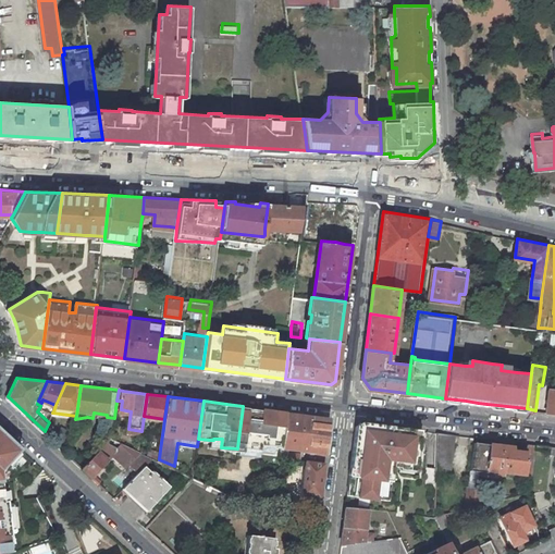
[(245,447),(260,448),(261,443),(283,445),(287,411),(278,410),(266,408),(243,406),(237,448),(238,448),(245,450),(245,447)]
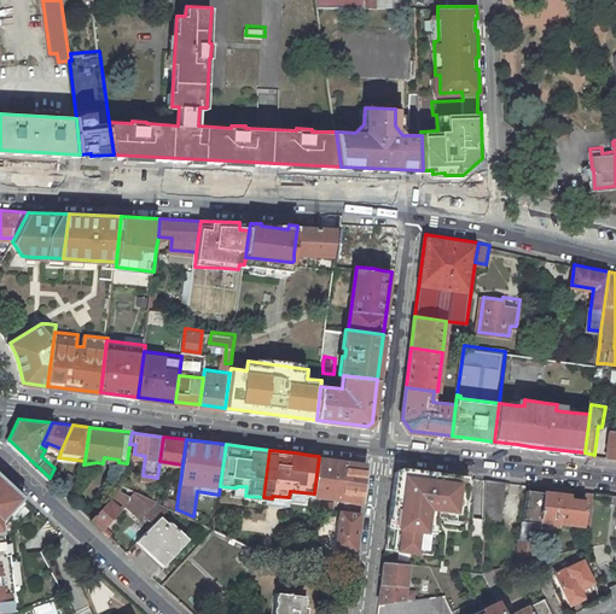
[(353,500),(352,510),(361,512),(367,462),(319,456),(314,493),(313,503),(313,506),(333,508),(335,501),(321,498),(323,496),(342,498),(353,500)]
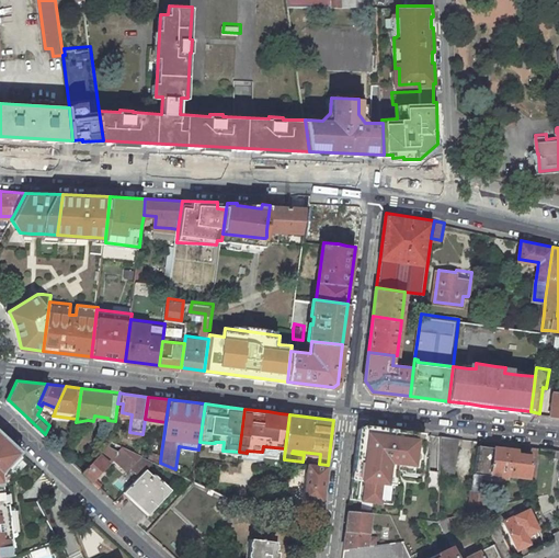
[(392,471),(396,468),(395,467),(399,464),(421,467),(424,437),(425,431),(364,423),(360,428),(351,498),(376,500),(391,502),(392,496),(388,490),(389,482),(394,482),(395,475),(392,471)]
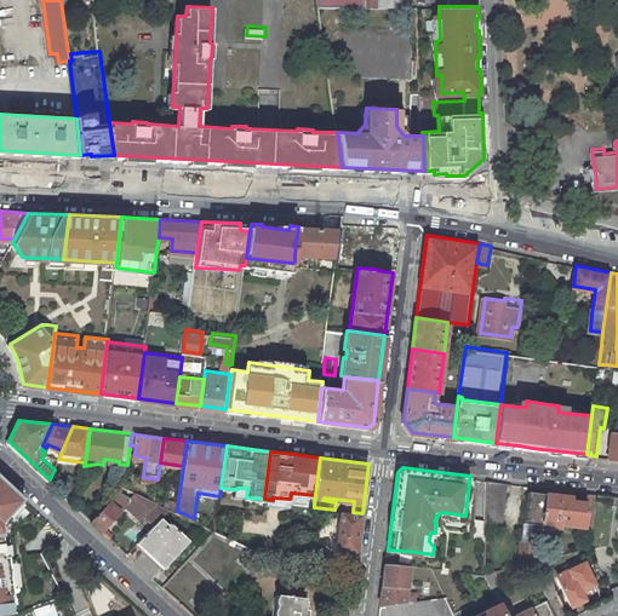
[(70,472),(59,489),(69,496),(80,478),(70,472)]
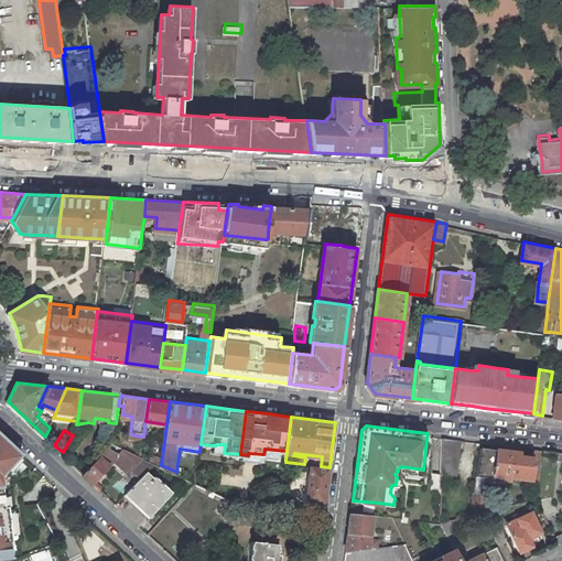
[(2,481),(25,455),(0,431),(0,560),(2,560),(11,558),(13,557),(11,540),(13,540),(10,510),(10,505),(6,505),(4,494),(2,481)]
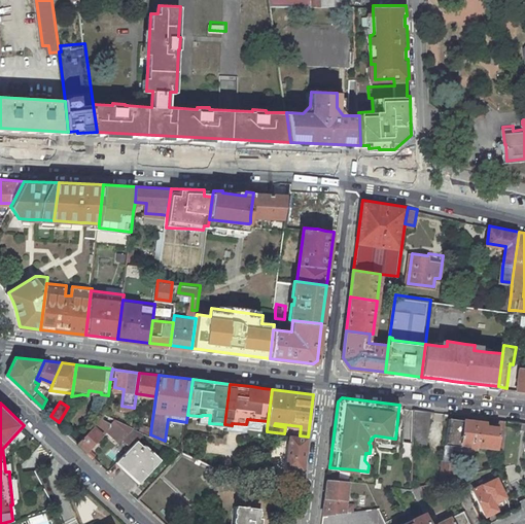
[(415,407),(414,443),(414,447),(427,448),(427,444),(428,441),(431,409),(415,407)]
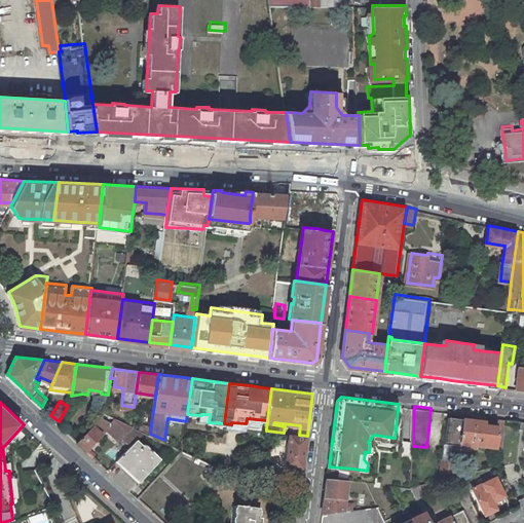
[(472,443),(503,447),(507,418),(498,417),(497,425),(485,423),(485,420),(472,418),(448,415),(445,442),(454,443),(461,444),(461,442),(472,443)]
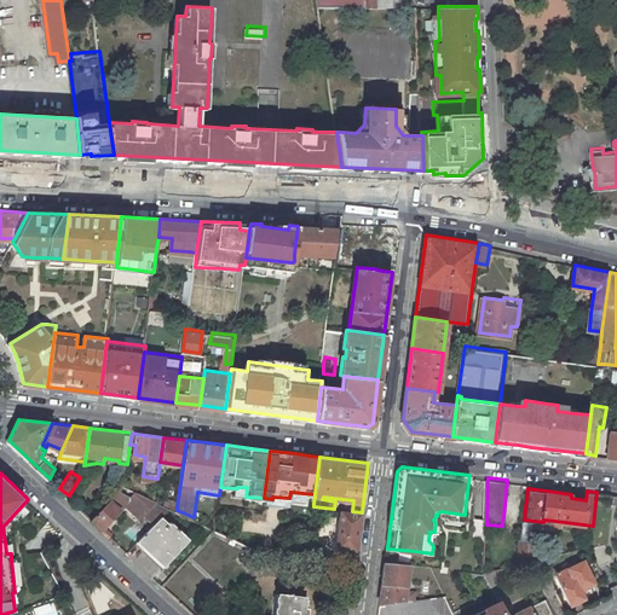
[(133,495),(120,489),(93,517),(93,518),(103,528),(126,503),(133,495)]
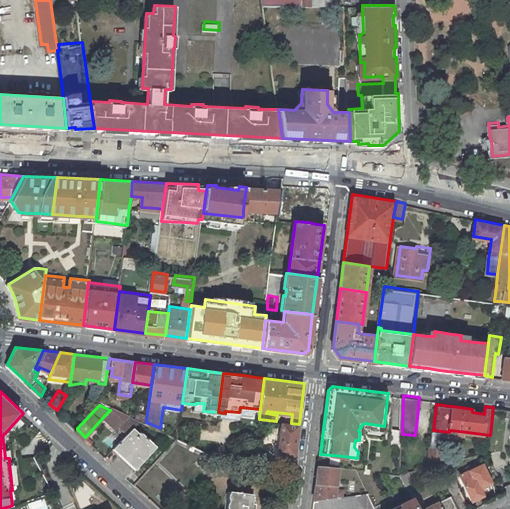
[(110,410),(104,416),(117,428),(122,423),(131,414),(128,413),(112,405),(110,410)]
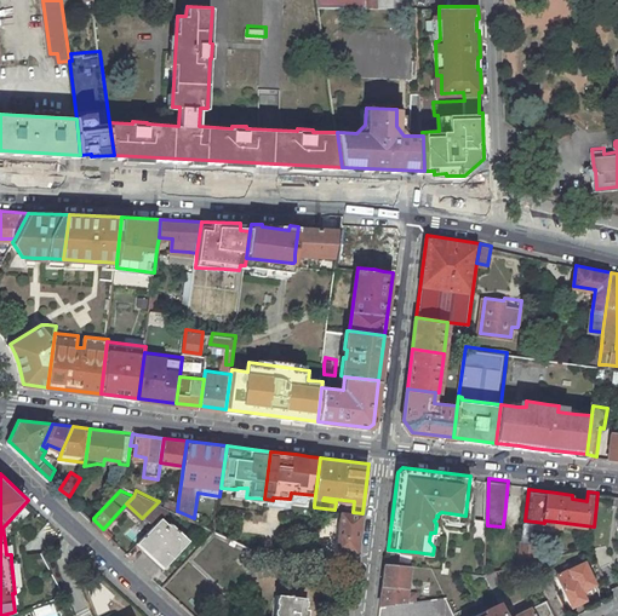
[(342,511),(353,512),(354,501),(343,500),(342,511)]
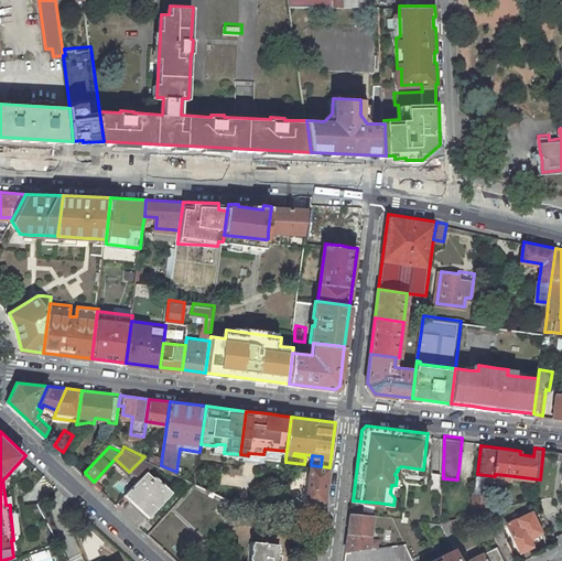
[(134,466),(143,475),(149,468),(155,462),(150,460),(144,456),(134,466)]
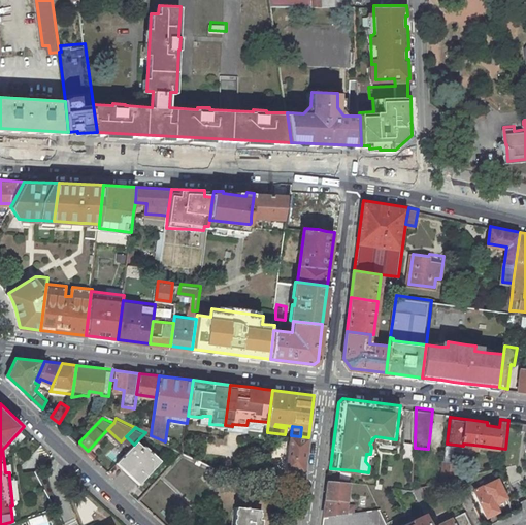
[(287,466),(305,468),(308,437),(300,436),(291,435),(287,466)]
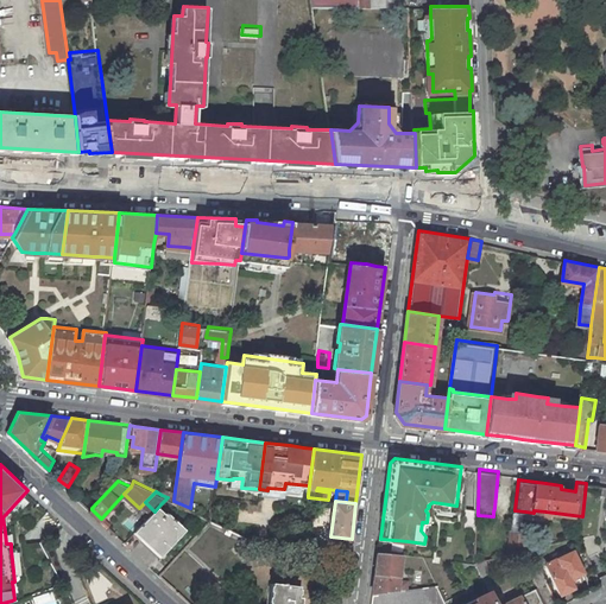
[(187,528),(161,504),(155,512),(136,531),(162,554),(187,528)]
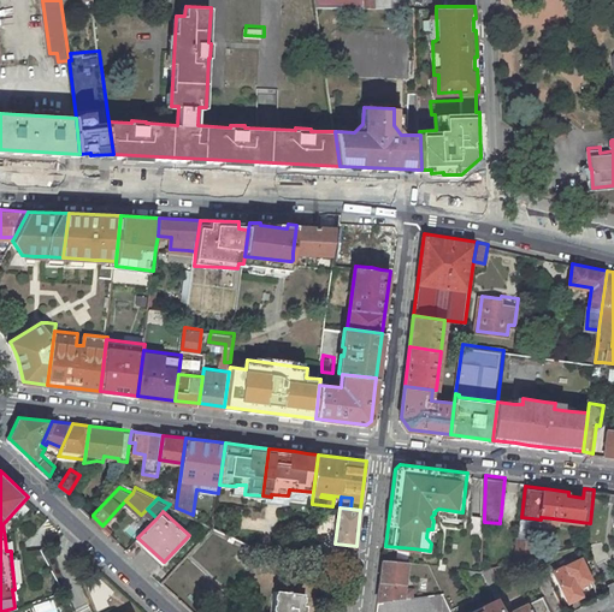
[(188,553),(229,590),(252,565),(241,554),(251,542),(214,526),(188,553)]
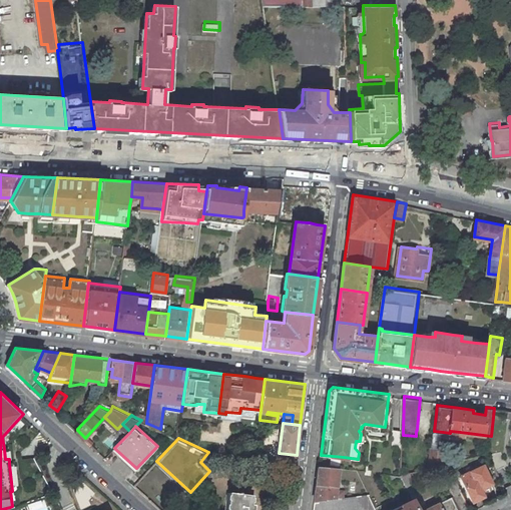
[(270,445),(257,443),(254,459),(268,460),(270,445)]
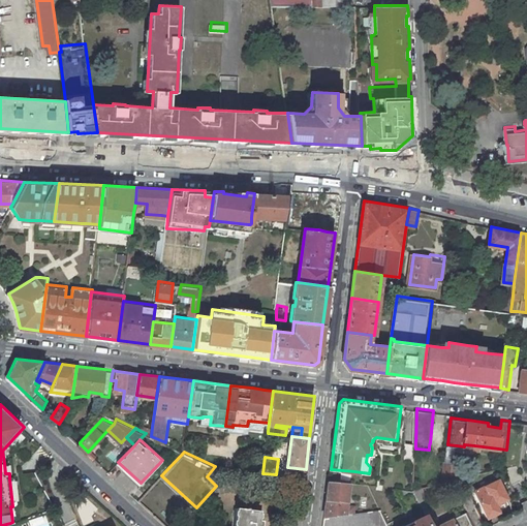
[(443,460),(441,482),(455,478),(456,477),(458,463),(452,462),(452,460),(445,460),(443,460)]
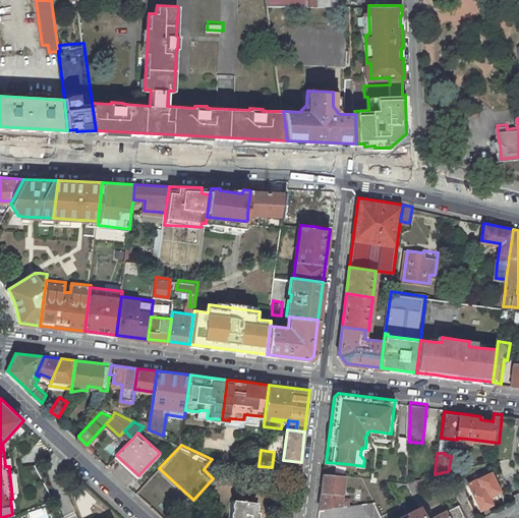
[(301,462),(283,460),(282,469),(299,471),(301,462)]
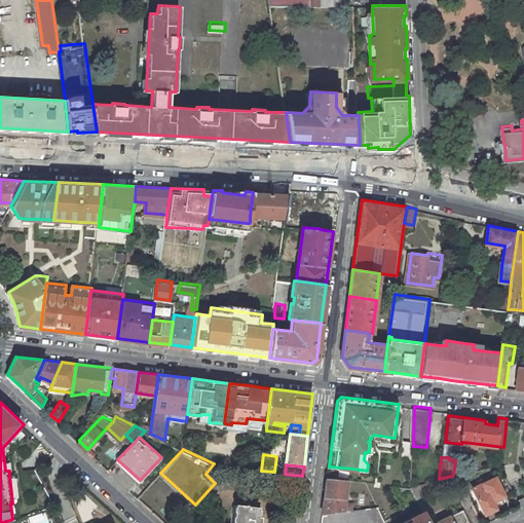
[(497,497),(504,494),(496,476),(473,487),(485,513),(496,508),(494,505),(499,501),(497,497)]
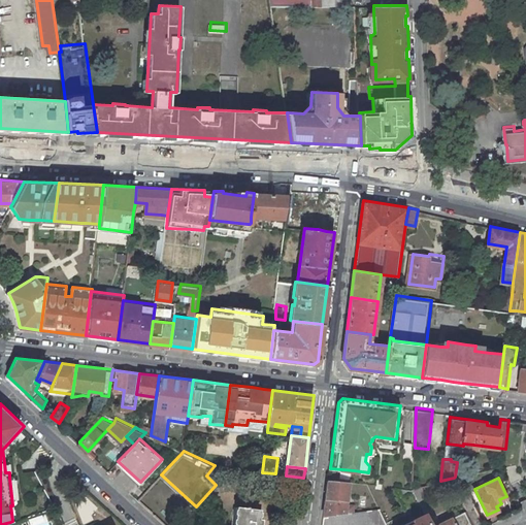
[(329,479),(324,516),(353,512),(354,502),(347,501),(350,481),(329,479)]
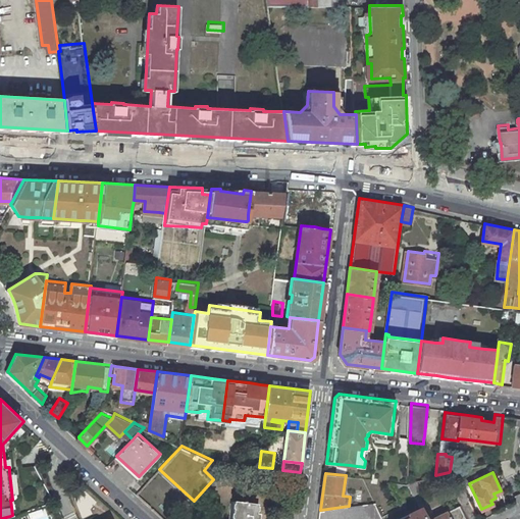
[(431,507),(417,479),(409,481),(421,506),(427,518),(467,518),(460,504),(435,516),(431,518),(427,509),(431,507)]
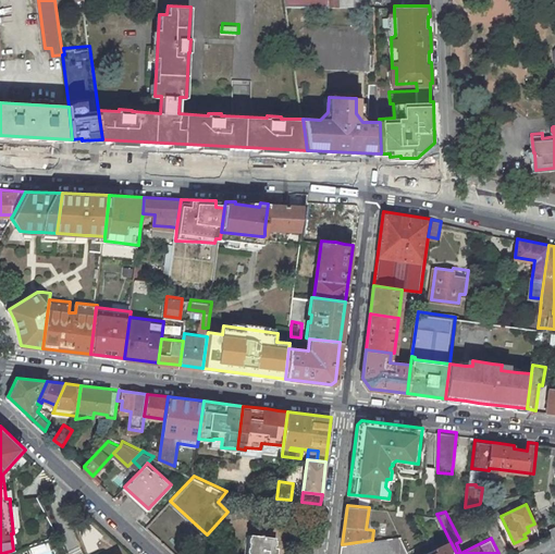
[(272,553),(275,553),(276,546),(273,546),(273,543),(275,543),(275,539),(274,539),(274,536),(249,532),(249,537),(248,537),(247,541),(248,541),(248,546),(247,546),(246,551),(247,551),(246,553),(272,553)]
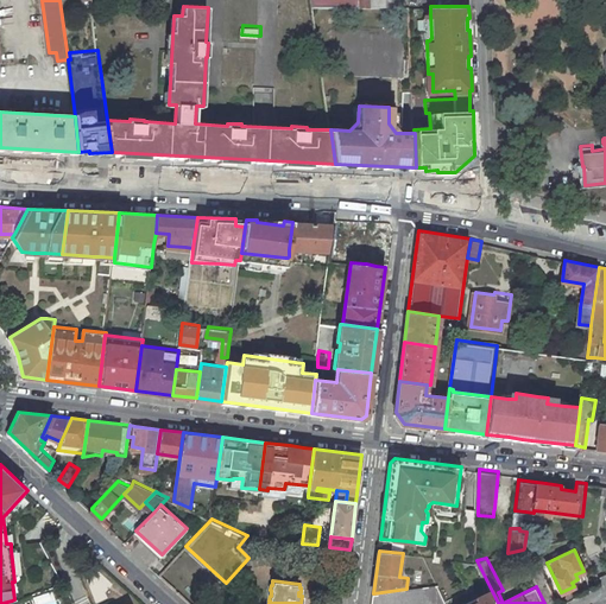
[(406,589),(373,593),(372,603),(421,603),(439,602),(436,584),(410,587),(406,589)]
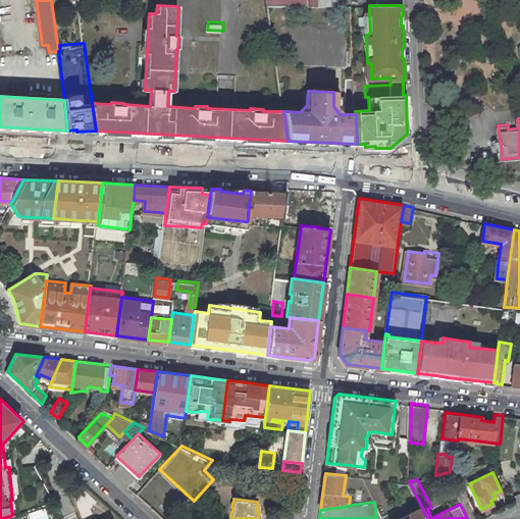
[(427,518),(421,506),(400,517),(401,518),(427,518)]
